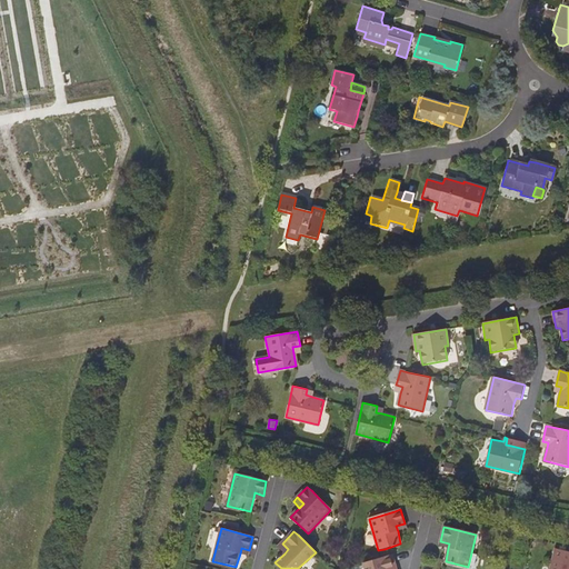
[(288,549),(282,543),(278,547),(285,553),(288,549)]
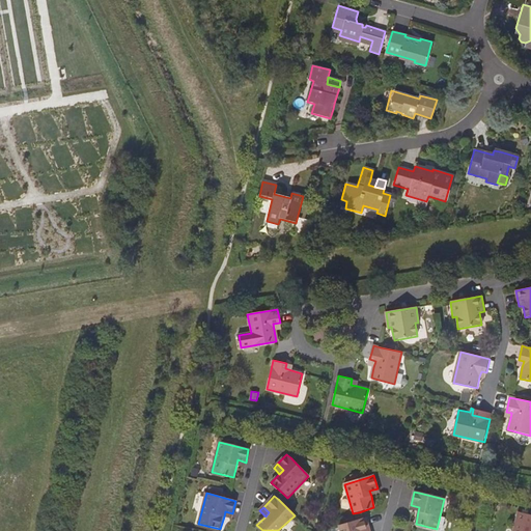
[(514,530),(530,530),(530,514),(520,512),(514,530)]
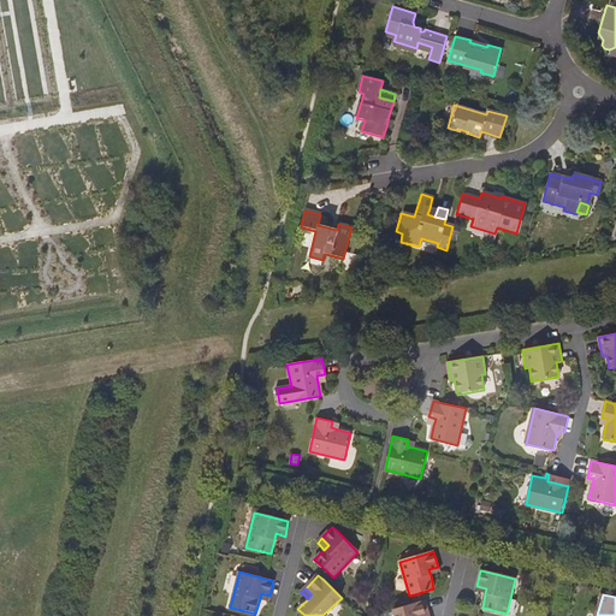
[(394,610),(395,615),(428,615),(425,600),(419,603),(394,610)]
